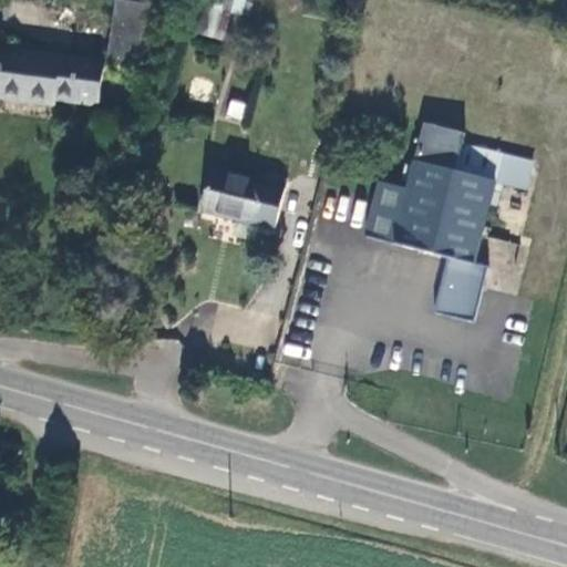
[(154,3),(133,0),(121,0),(110,64),(143,71),(154,3)]
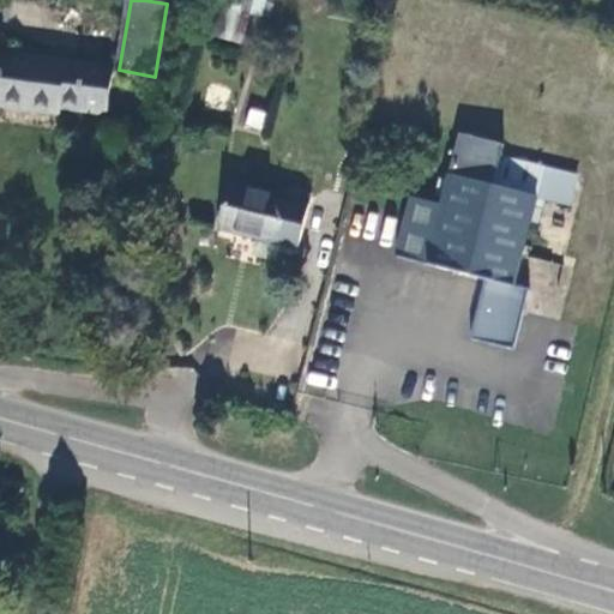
[(248,12),(262,16),(264,0),(222,0),(215,37),(241,43),(248,12)]
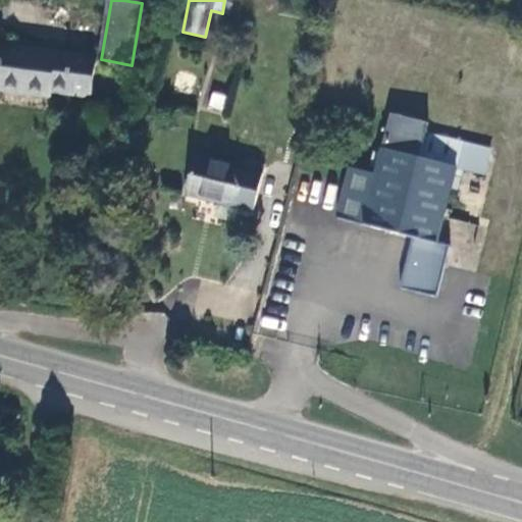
[(98,59),(5,44),(0,74),(0,88),(50,97),(51,92),(91,99),(98,59)]
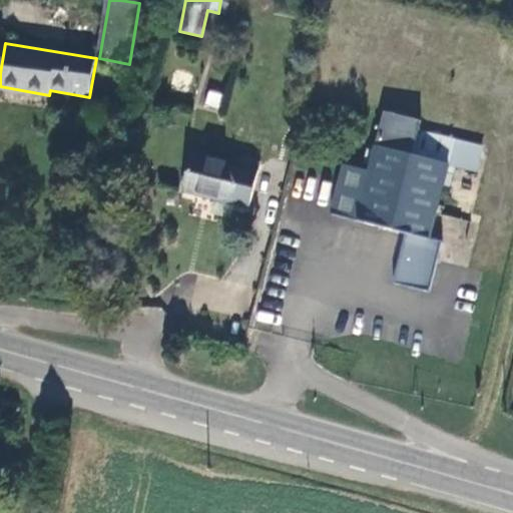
[(203,106),(218,109),(222,92),(206,89),(203,106)]
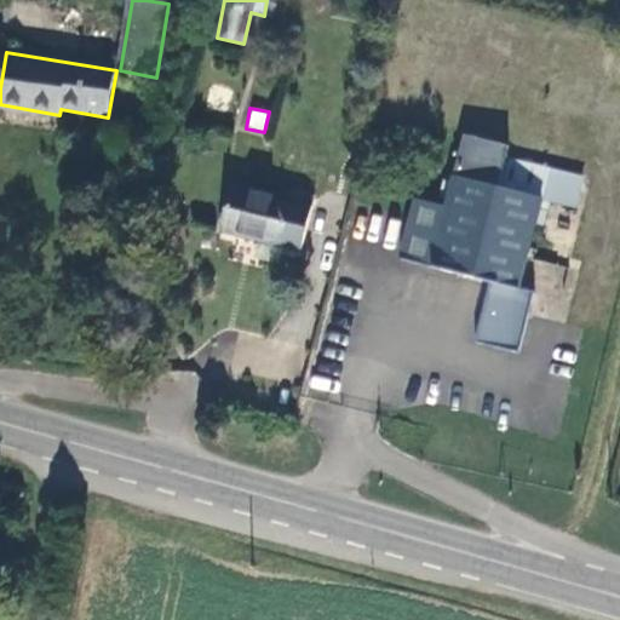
[(399,257),(482,279),(466,336),(510,346),(524,291),(516,288),(540,199),(549,168),(505,158),(507,145),(464,133),(436,234),(431,233),(437,208),(413,202),(399,257)]
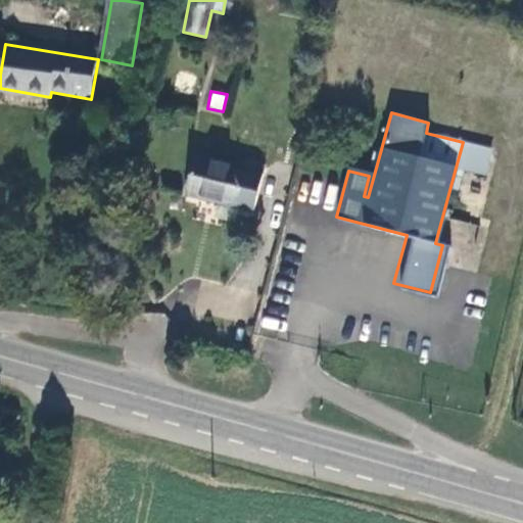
[(463,142),(456,168),(483,175),(490,149),(463,142)]
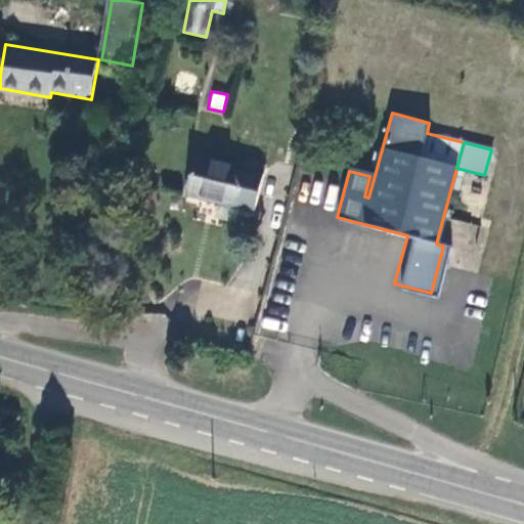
[(200,158),(189,195),(256,213),(266,176),(200,158)]
